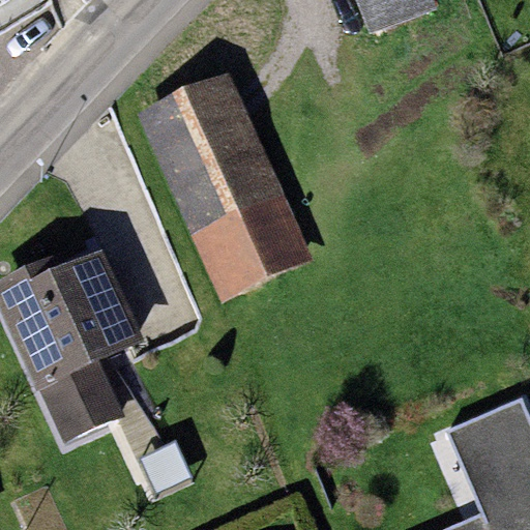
[(433,0),(357,0),(372,34),(437,8),(433,0)]
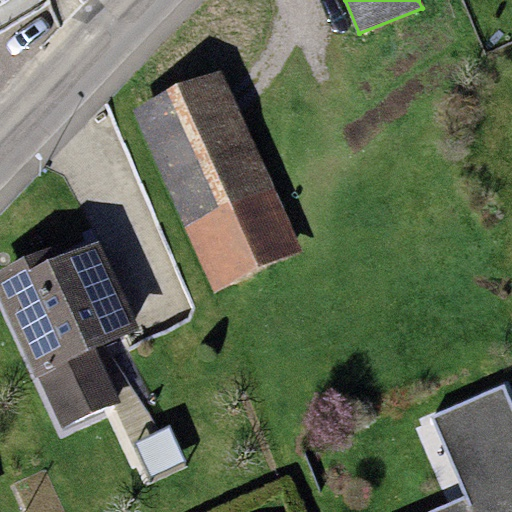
[(219,69),(132,108),(214,291),(301,252),(219,69)]
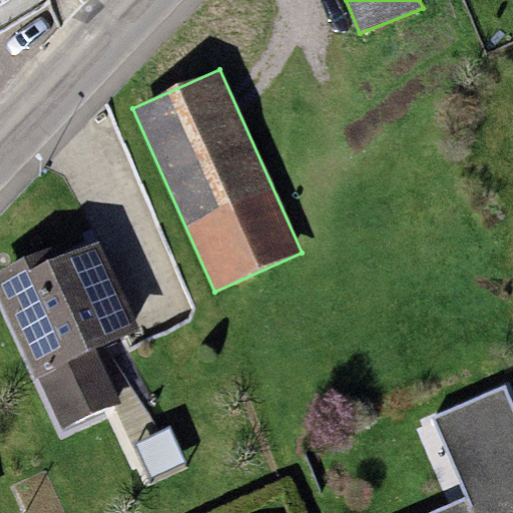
[(57,243),(0,270),(0,304),(59,432),(120,404),(95,350),(138,330),(97,241),(63,258),(57,243)]
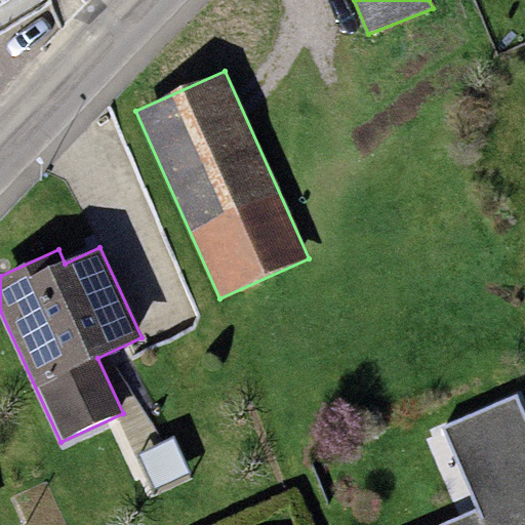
[(524,524),(524,409),(518,393),(442,425),(477,509),(437,524),(524,524)]
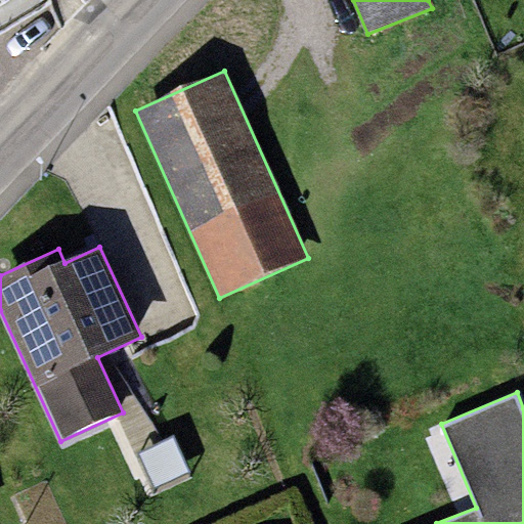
[(172,437),(137,452),(153,487),(187,471),(172,437)]
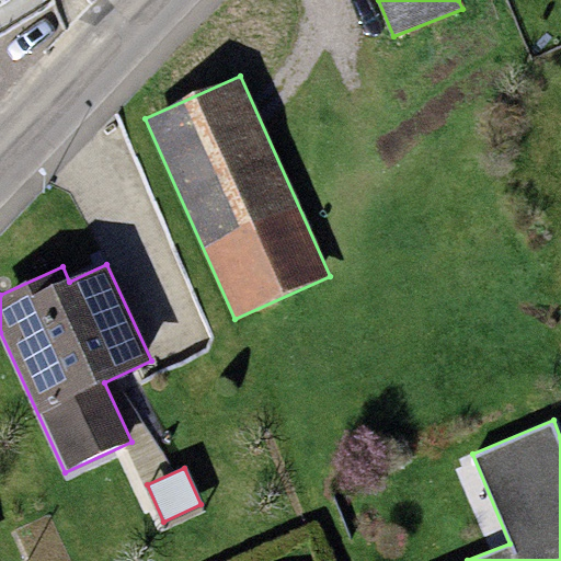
All buildings are outlined.
